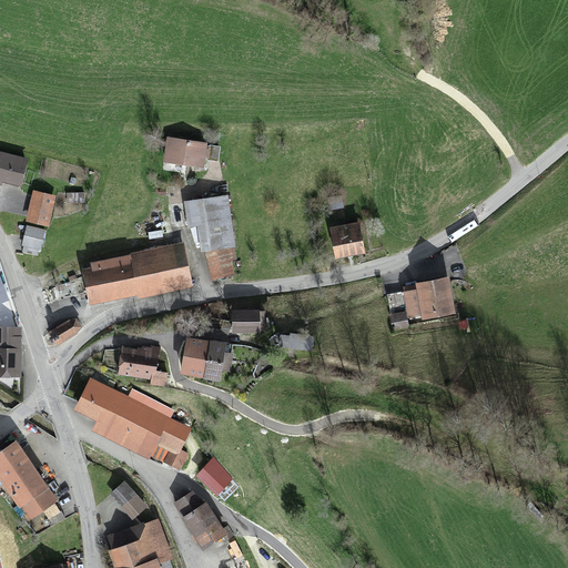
[(209,145),(169,138),(164,162),(204,169),(209,145)]
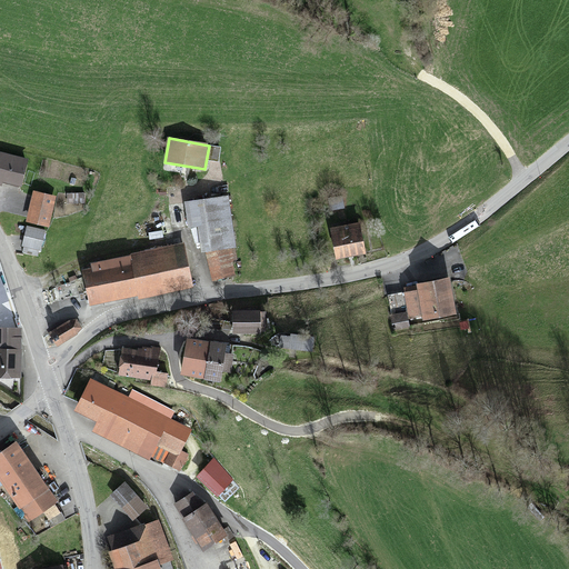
[(27,160),(0,152),(0,185),(1,186),(2,181),(20,186),(27,160)]
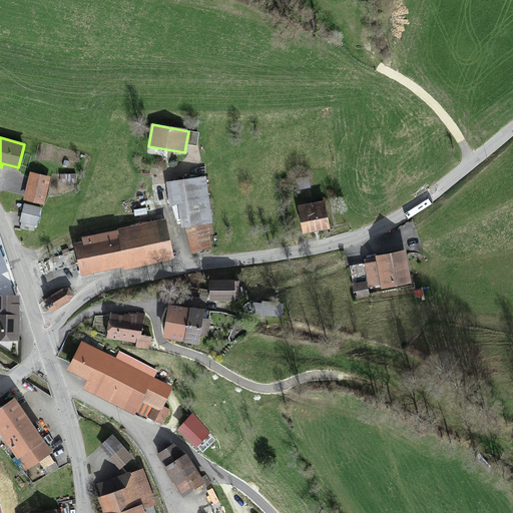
[(46,180),(28,175),(21,202),(40,206),(46,180)]
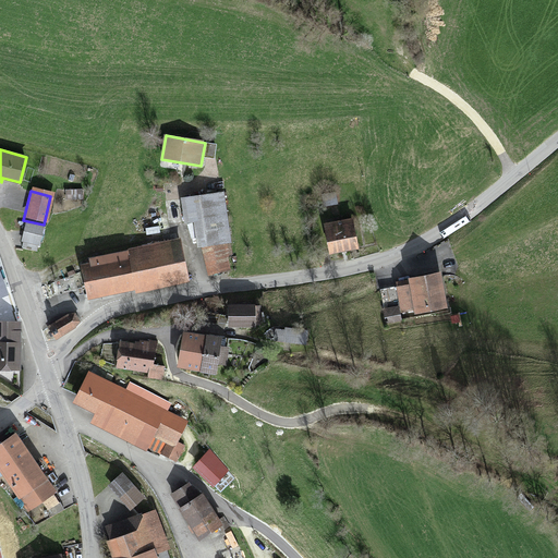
[(229,276),(222,197),(179,202),(181,220),(192,219),(195,250),(204,250),(206,278),(229,276)]
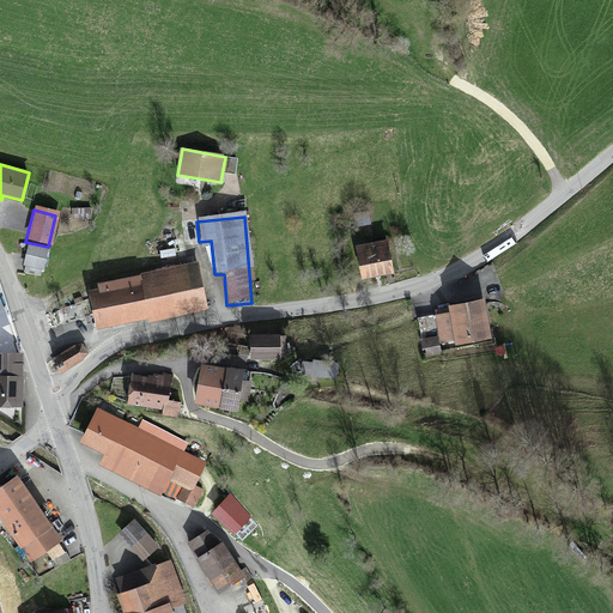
[(387,241),(356,247),(363,279),(394,273),(387,241)]
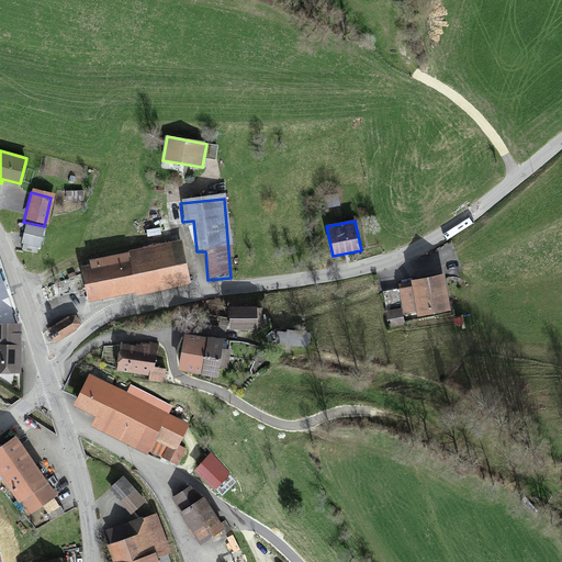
[(24,250),(36,255),(43,232),(26,226),(22,243),(26,245),(24,250)]
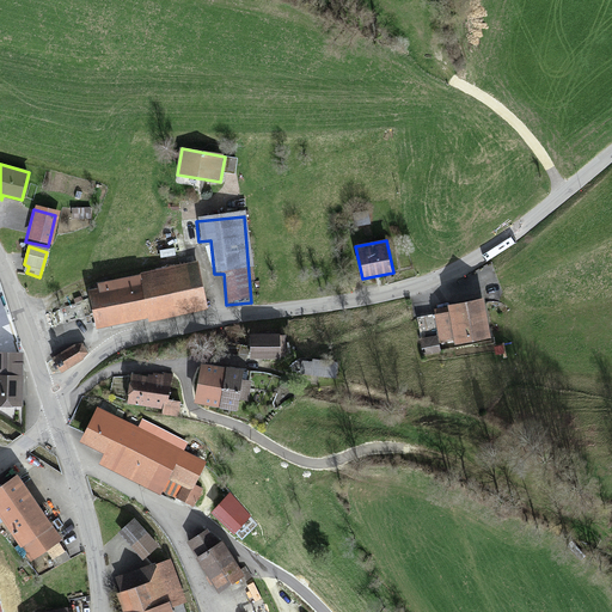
[(101,288),(86,291),(95,331),(207,308),(197,262),(140,273),(141,277),(99,285),(101,288)]
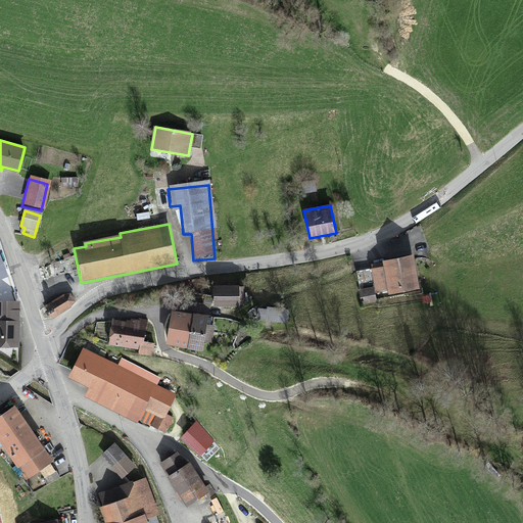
[(416,266),(370,271),(373,296),(419,291),(416,266)]
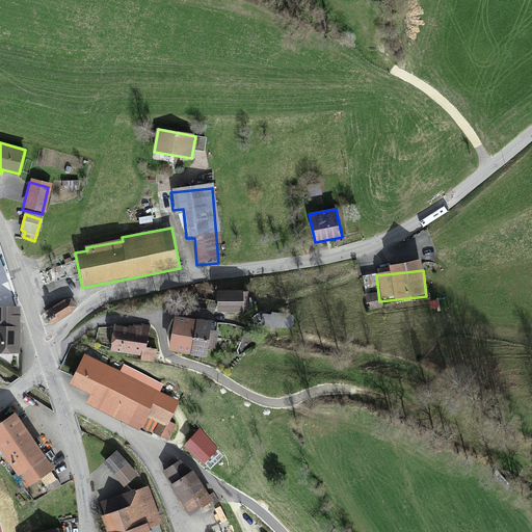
[(246,292),(216,292),(216,311),(245,312),(246,292)]
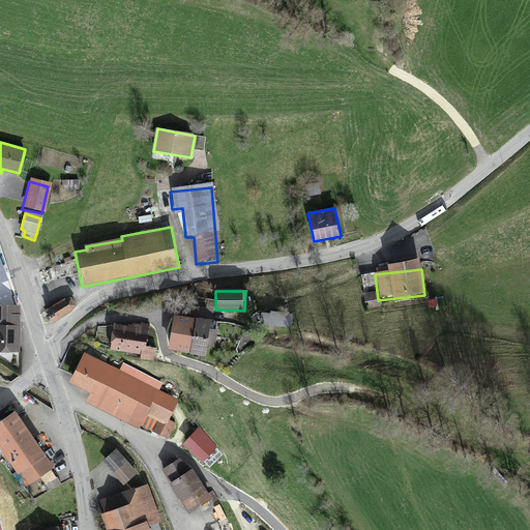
[(63,298),(45,311),(48,314),(49,317),(51,319),(53,323),(71,311),(76,304),(70,297),(63,298)]
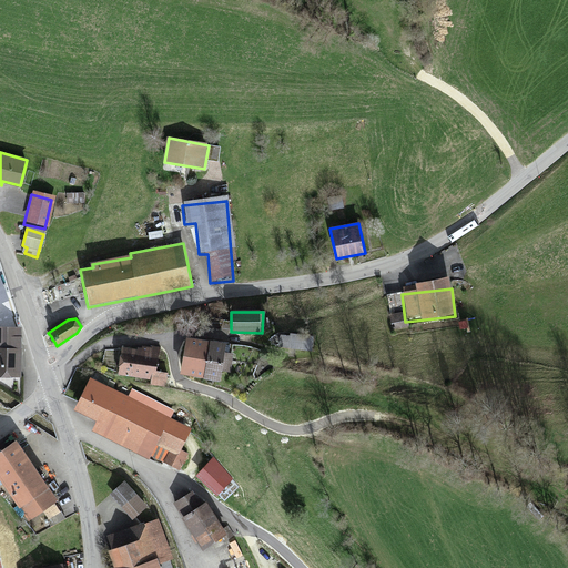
[(0,376),(20,377),(21,327),(0,326),(0,376)]
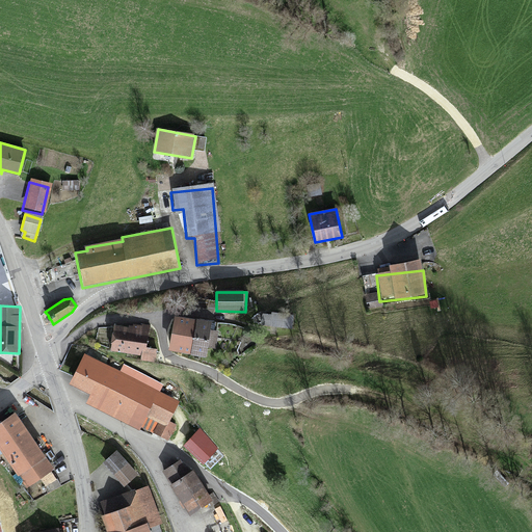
[(211,322),(175,317),(169,349),(207,354),(211,322)]
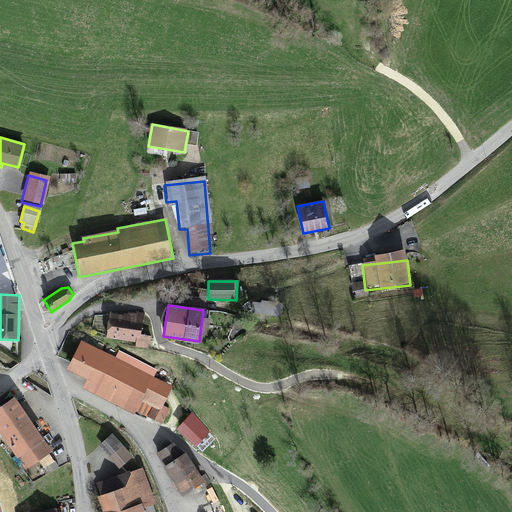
[(123,315),(110,313),(107,336),(139,341),(143,312),(124,309),(123,315)]
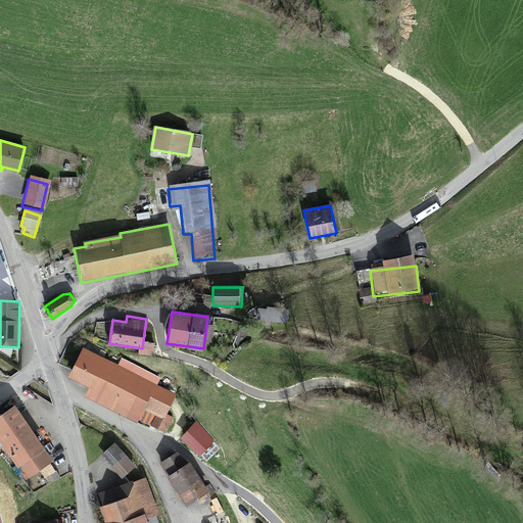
[(116,371),(81,352),(73,370),(67,379),(89,389),(84,398),(134,425),(141,411),(158,420),(170,398),(150,388),(153,381),(121,364),(116,371)]
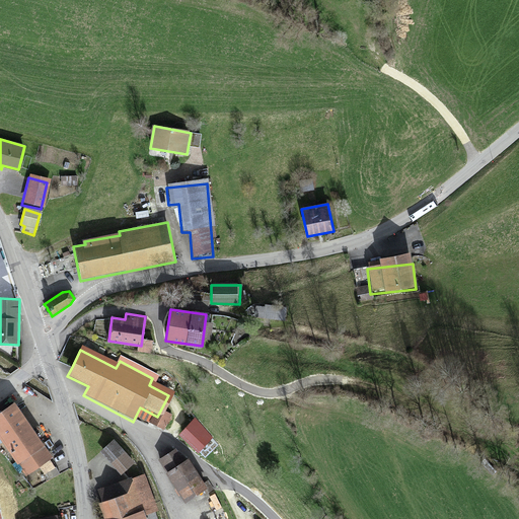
[(15,403),(0,414),(0,438),(25,474),(52,456),(15,403)]
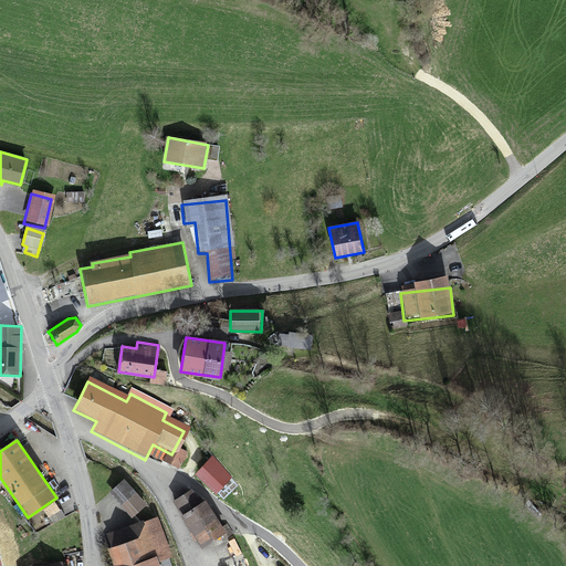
[(230,475),(215,462),(201,478),(217,491),(230,475)]
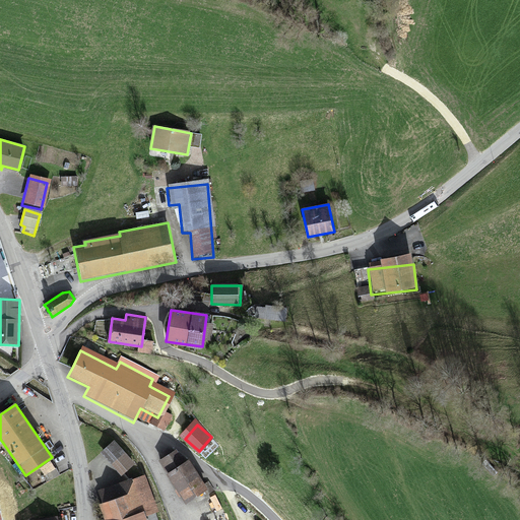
[(113,442),(101,453),(119,472),(131,462),(113,442)]
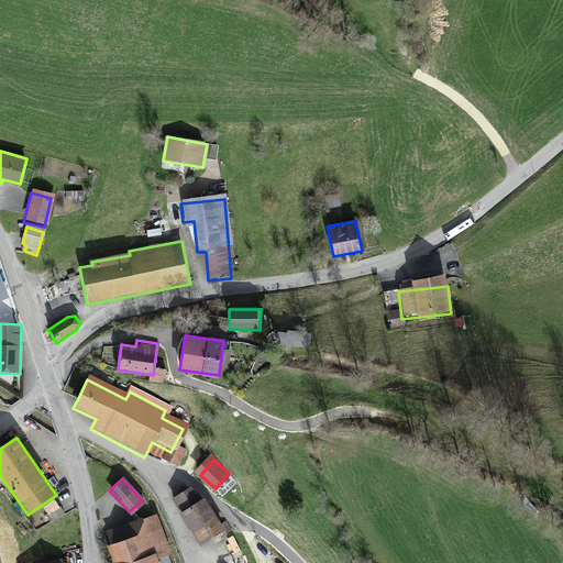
[(192,489),(174,501),(201,544),(224,530),(203,498),(199,500),(192,489)]
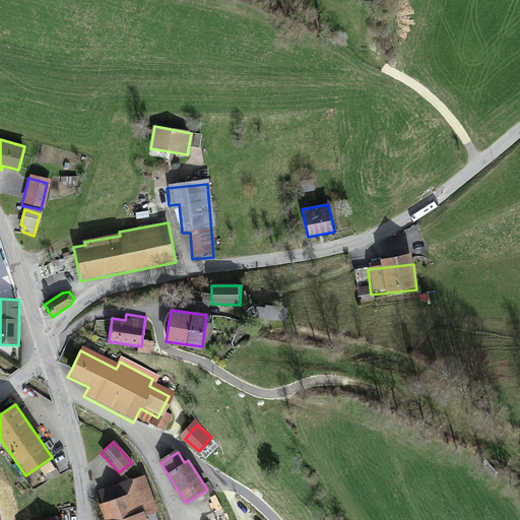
[(142,480),(96,494),(104,519),(140,519),(139,515),(150,511),(142,480)]
